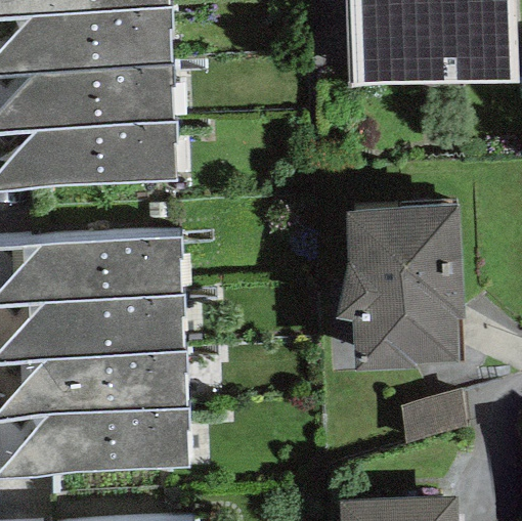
[(0,0),(0,18),(170,5),(169,0),(0,0)]
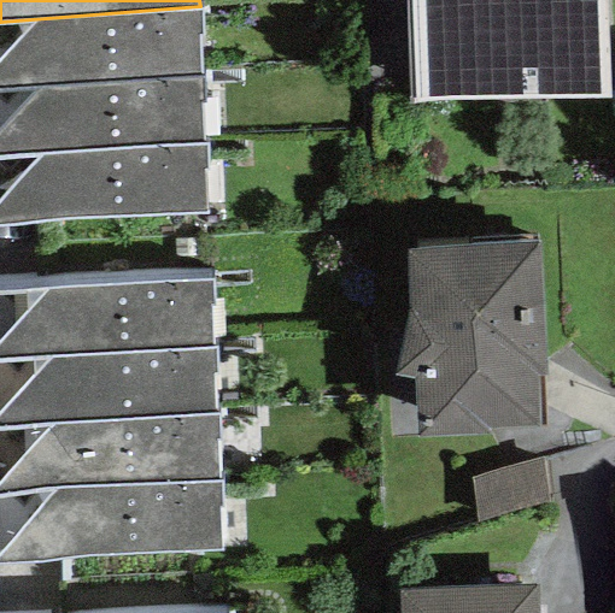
[(411,0),(416,99),(611,94),(605,0),(411,0)]
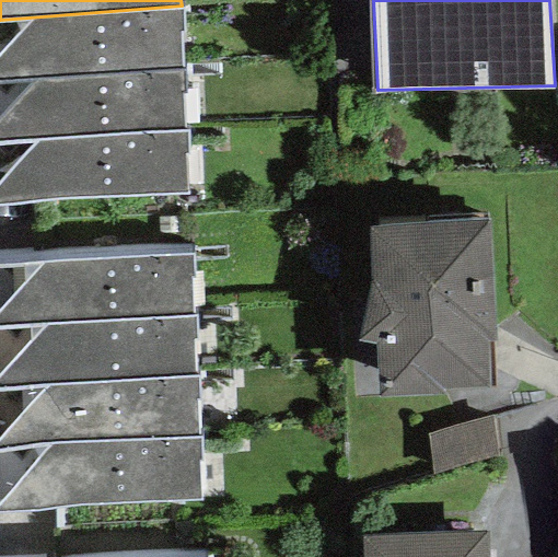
[(182,6),(0,20),(0,78),(184,65),(182,6)]
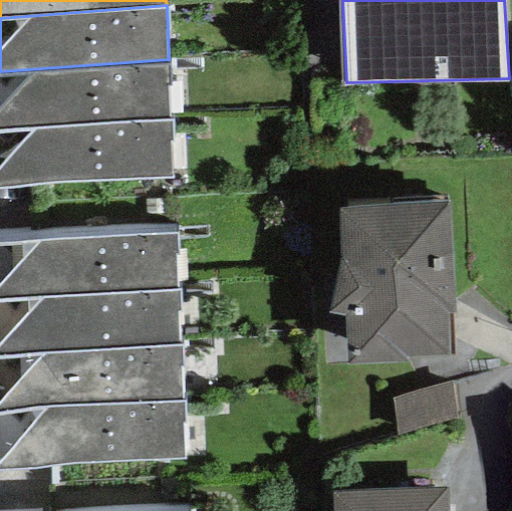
[(169,59),(0,71),(0,129),(171,117),(169,59)]
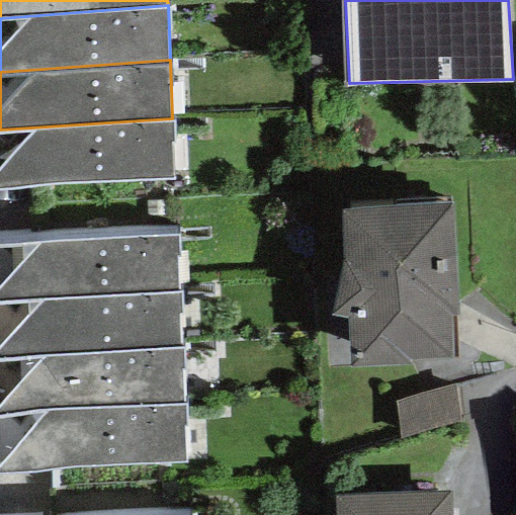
[(172,118),(0,130),(0,186),(174,176),(172,118)]
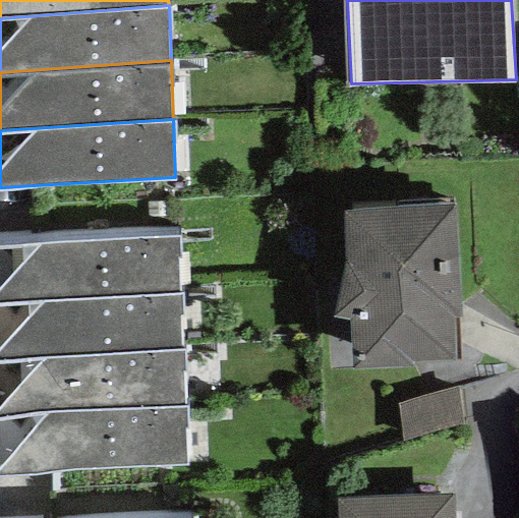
[(456,202),(345,209),(347,259),(334,313),(350,319),(353,366),(413,364),(413,359),(456,357),(454,315),(462,314),(456,202)]
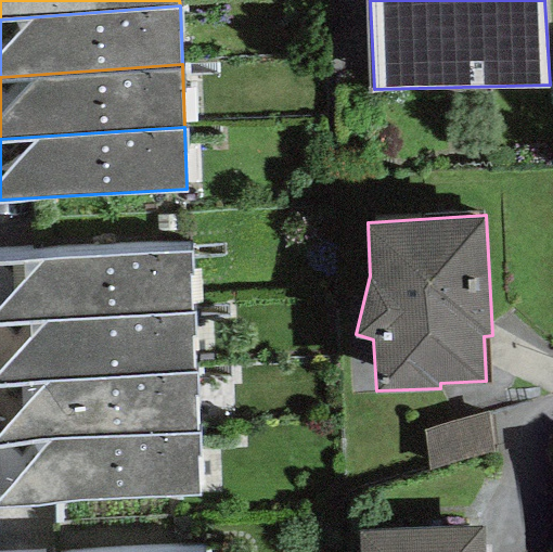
[(0,321),(194,309),(192,249),(0,259),(0,321)]
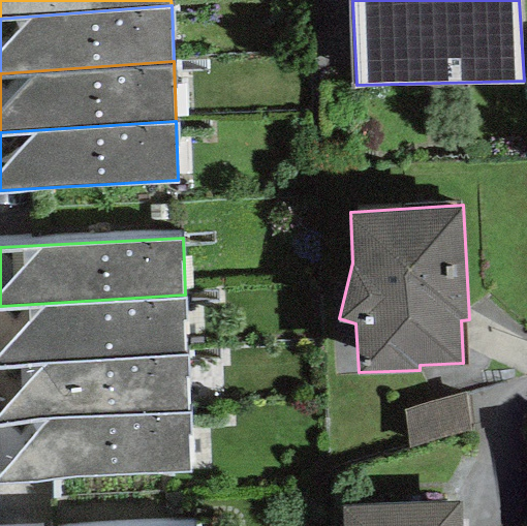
[(185,295),(0,306),(0,365),(187,352),(185,295)]
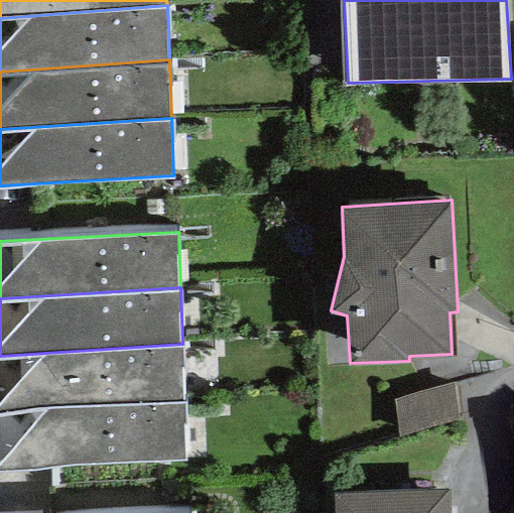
[(182,344),(0,356),(0,413),(184,400),(182,344)]
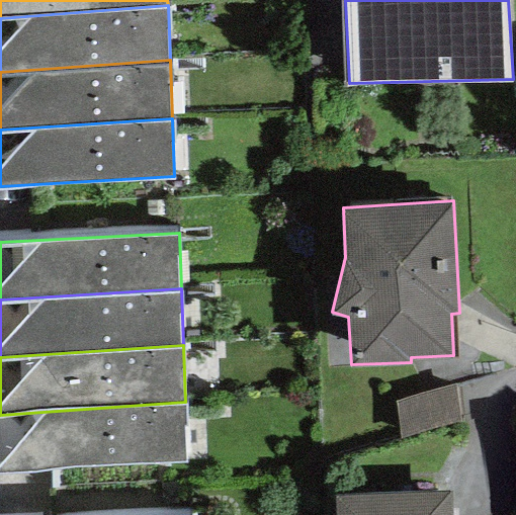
[(461,419),(457,381),(397,400),(402,436),(461,419)]
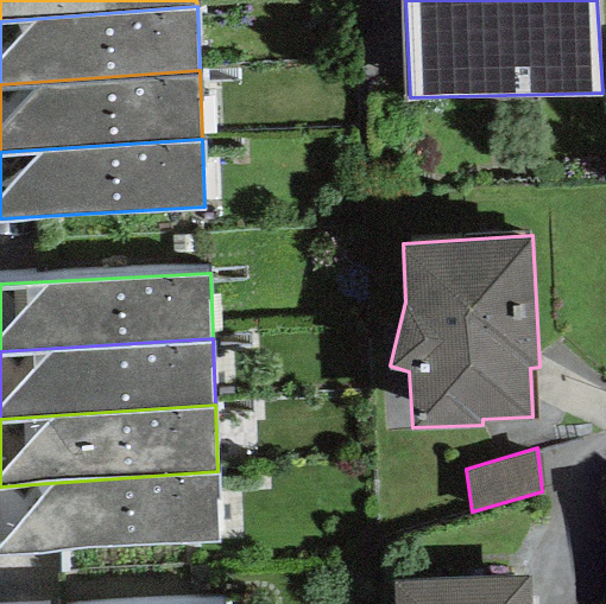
[(218,471),(0,487),(0,551),(220,540),(218,471)]
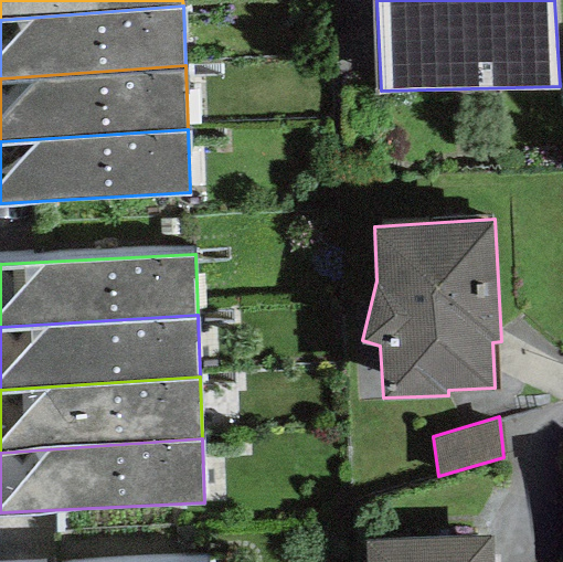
[(495,561),(494,533),(365,538),(367,561),(495,561)]
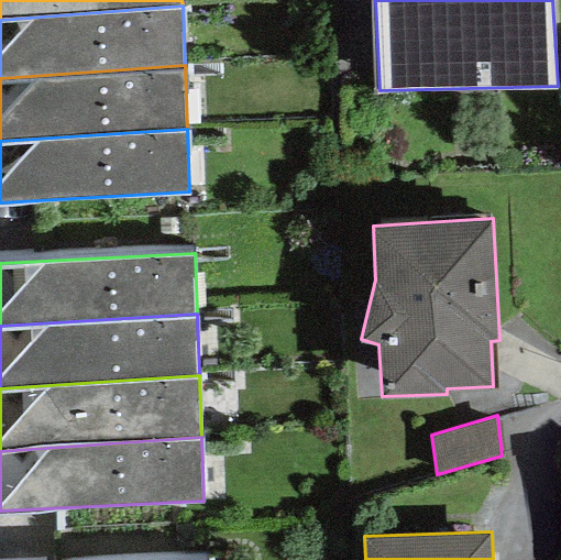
All buildings are outlined.
